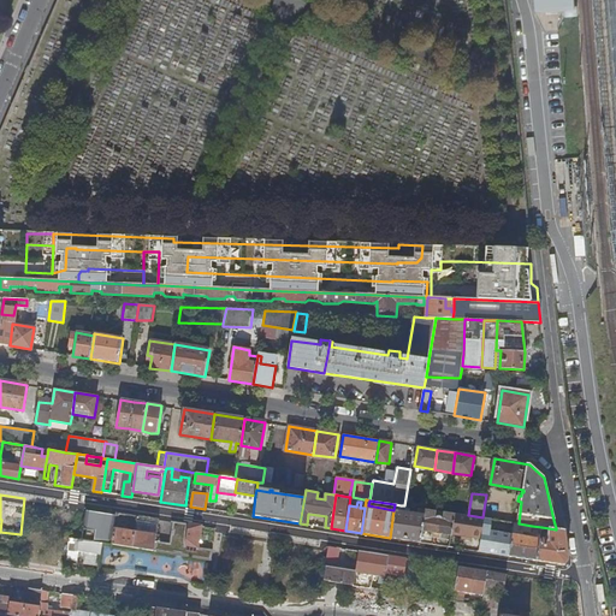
[(400,510),(401,505),(395,504),(394,510),(390,538),(420,543),(421,535),(426,509),(420,508),(420,514),(400,510)]
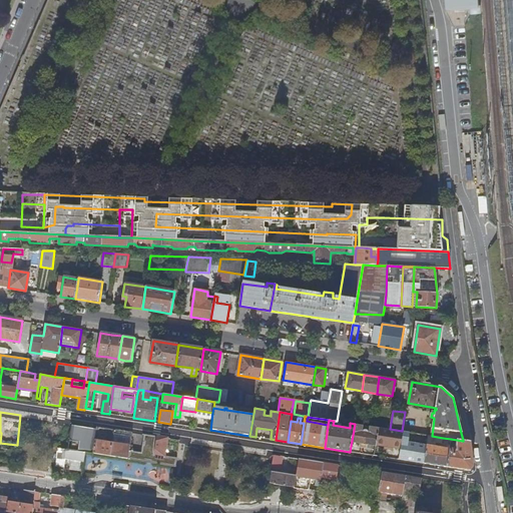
[(362,444),(376,446),(376,444),(379,428),(371,426),(370,426),(369,432),(368,432),(368,431),(366,429),(364,430),(364,431),(362,431),(363,425),(355,424),(351,446),(361,447),(362,444)]
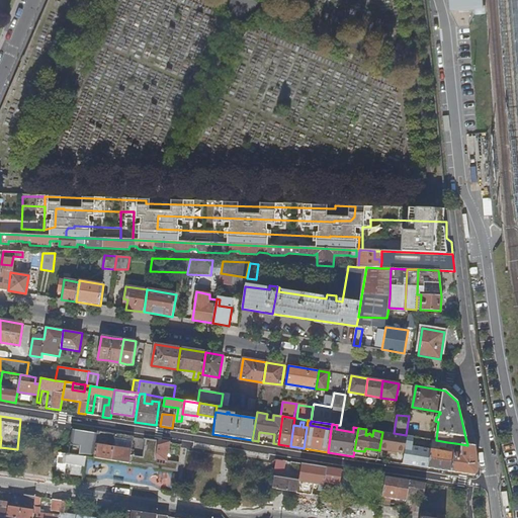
[(88,432),(75,430),(73,430),(69,454),(84,456),(88,432)]
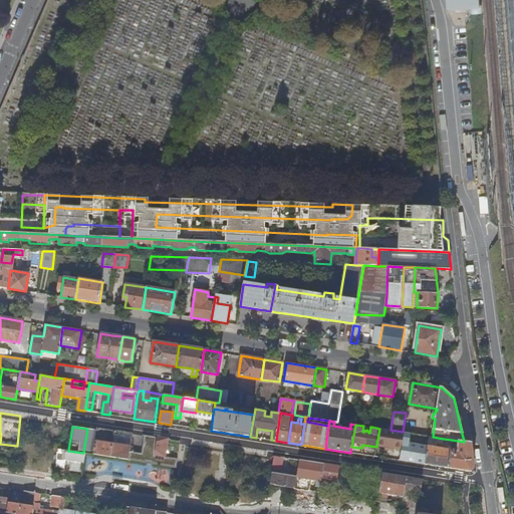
[(87,429),(83,453),(85,454),(93,455),(95,441),(97,430),(87,429)]
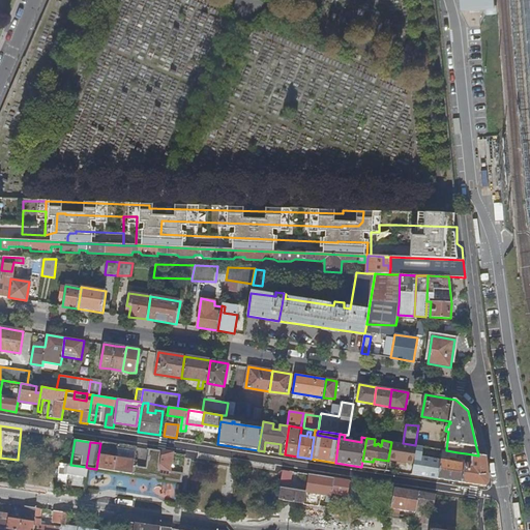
[(388,459),(414,463),(415,455),(417,445),(415,445),(403,443),(391,442),(388,459)]
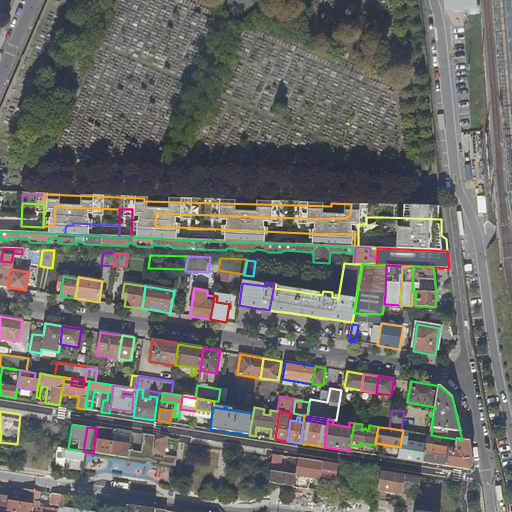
[(120,433),(121,430),(115,429),(112,442),(110,456),(119,457),(121,444),(117,443),(118,433),(120,433)]
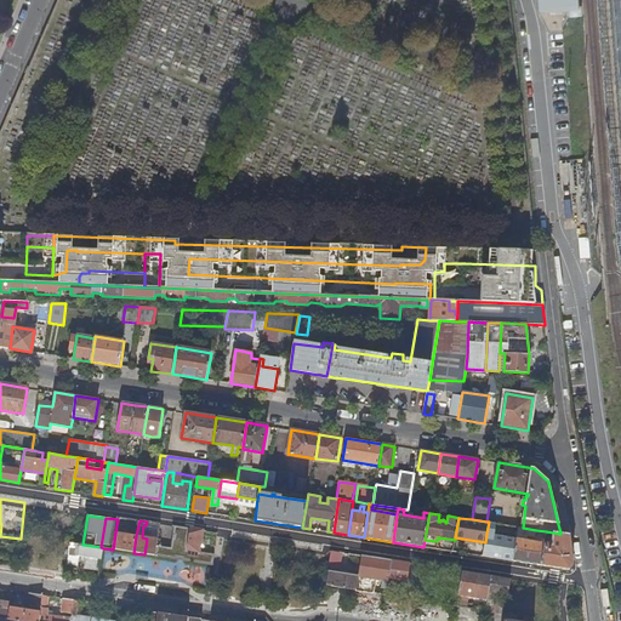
[(154,540),(147,539),(144,554),(155,556),(160,524),(157,523),(154,540)]
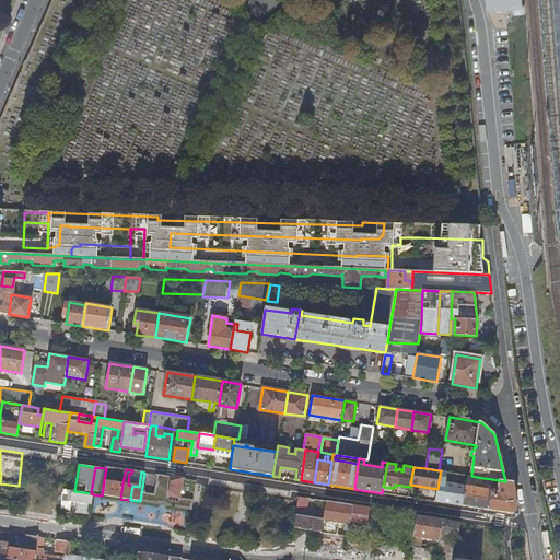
[(196,480),(166,475),(144,473),(140,501),(191,509),(196,480)]
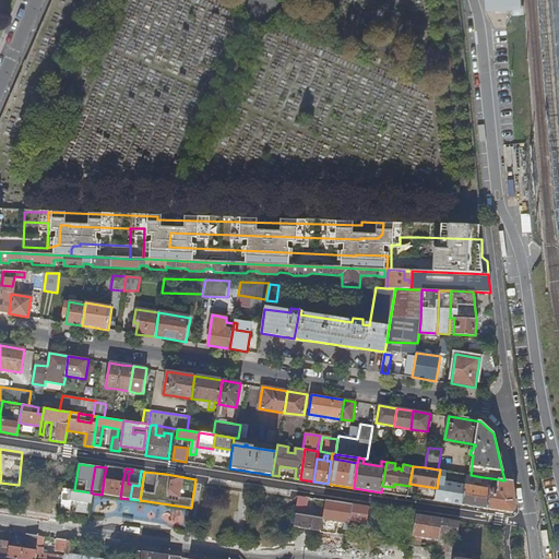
[(482,484),(483,477),(471,475),(467,474),(466,477),(465,485),(462,504),(487,509),(490,486),(487,485),(486,488),(474,486),(474,483),(482,484)]
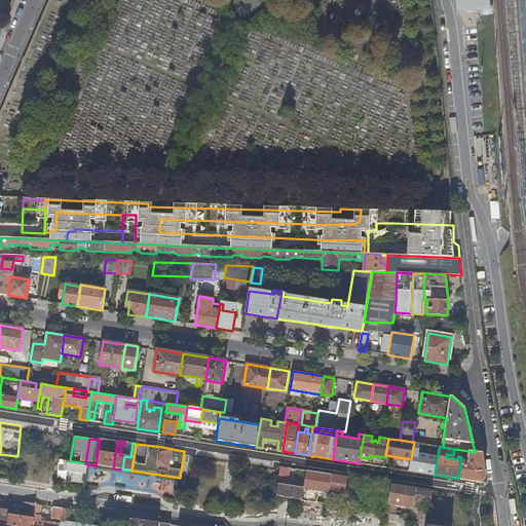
[(482,452),(475,451),(475,452),(462,450),(461,457),(458,479),(483,483),(485,479),(482,452)]
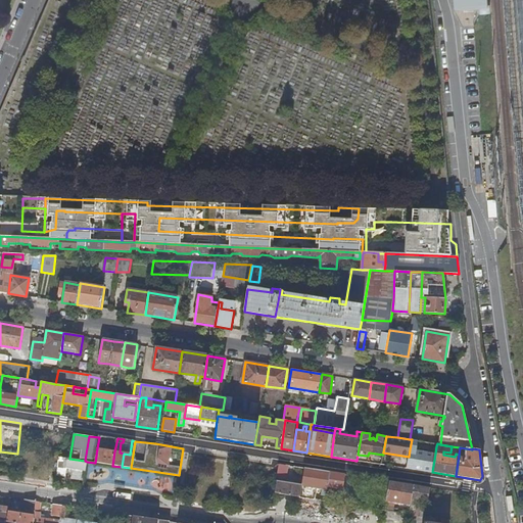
[(114,452),(97,448),(95,463),(112,466),(114,452)]
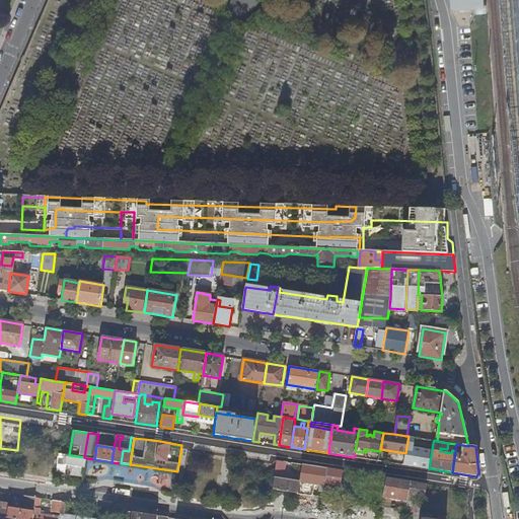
[(411,446),(406,446),(405,453),(403,465),(429,468),(432,450),(411,446)]
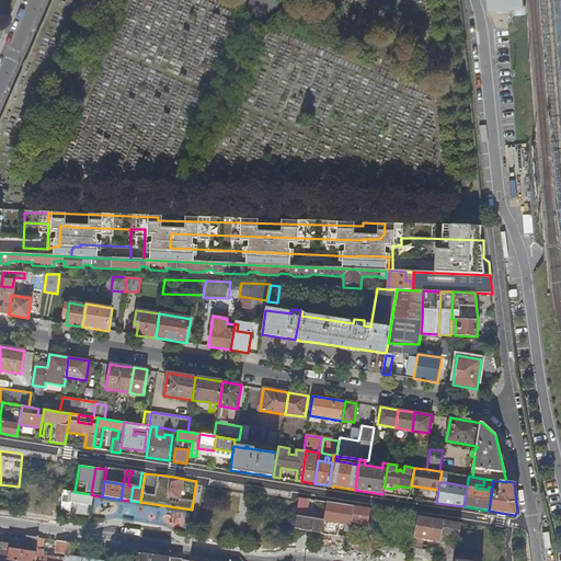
[(89,505),(92,505),(93,495),(91,494),(75,492),(64,491),(63,500),(71,501),(71,502),(78,503),(77,514),(88,515),(89,505)]
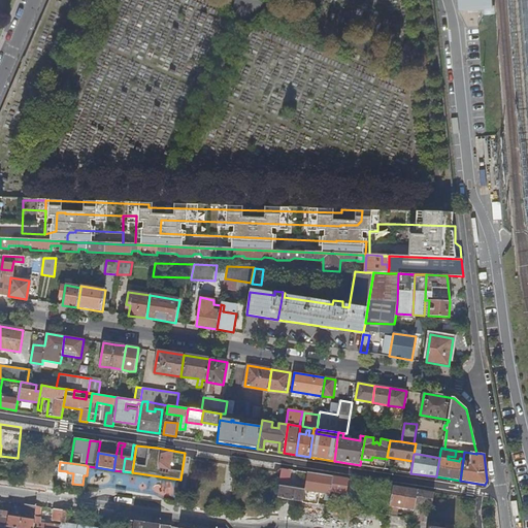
[(288,483),(290,469),(282,468),(282,472),(277,497),(290,499),(303,501),(305,487),(302,487),(302,489),(286,487),(287,483),(288,483)]
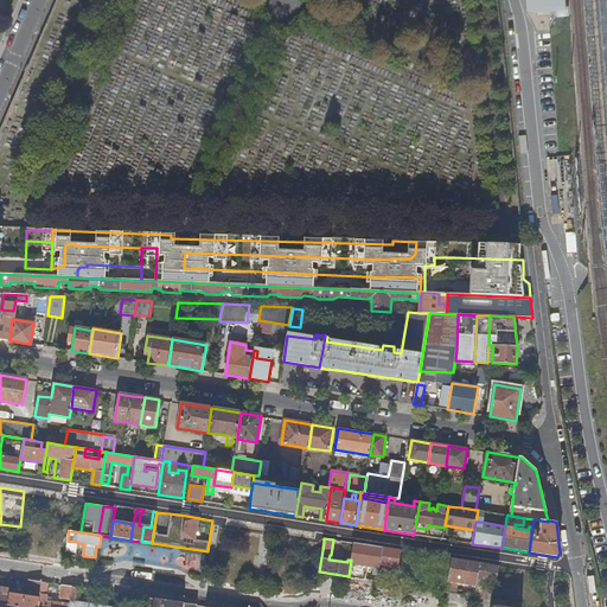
[(376,572),(379,573),(381,566),(383,548),(353,543),(352,555),(351,560),(349,576),(358,579),(365,580),(368,567),(377,568),(376,572)]
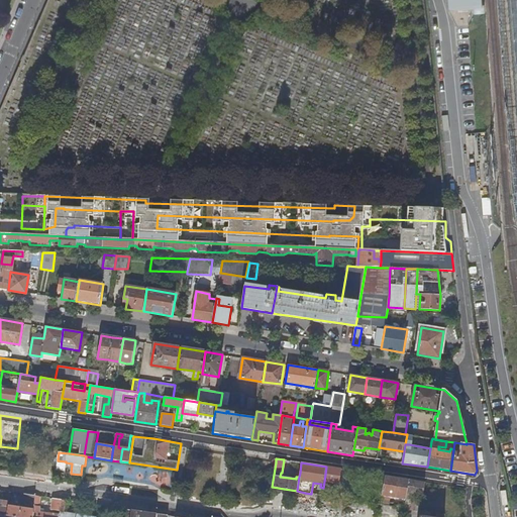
[(338,484),(341,469),(326,467),(324,482),(338,484)]
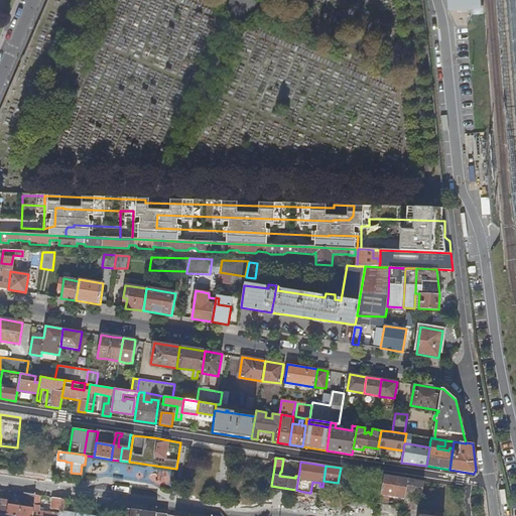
[(390,496),(405,499),(406,492),(408,479),(385,475),(384,481),(381,498),(380,503),(388,505),(390,496)]
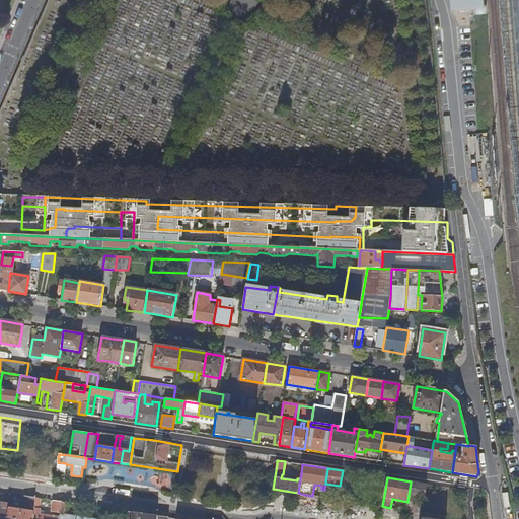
[(366,499),(383,501),(386,484),(369,482),(366,499)]
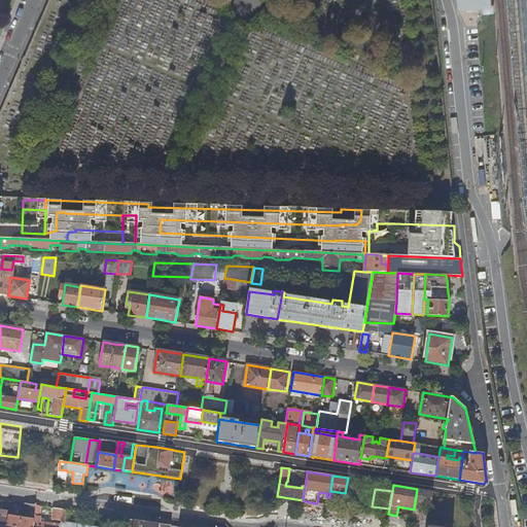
[(422,511),(414,510),(413,515),(413,518),(428,520),(433,491),(417,489),(415,502),(423,503),(422,511)]
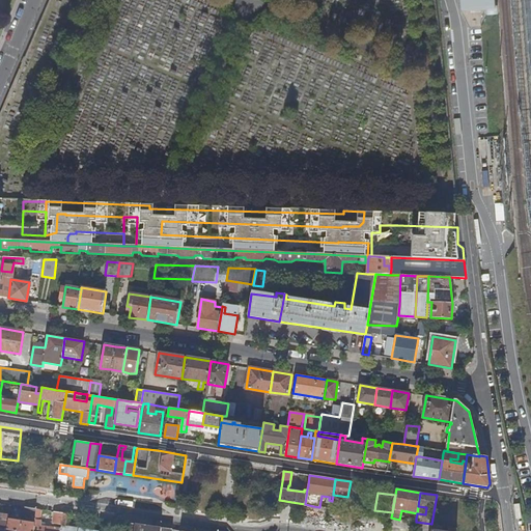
[(27,523),(8,521),(5,530),(32,530),(36,509),(25,507),(24,514),(28,519),(27,523)]
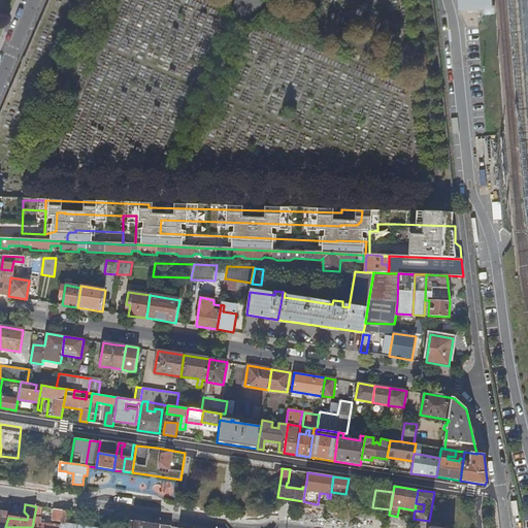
[(37,522),(40,507),(36,506),(32,527),(60,527),(61,526),(37,522)]
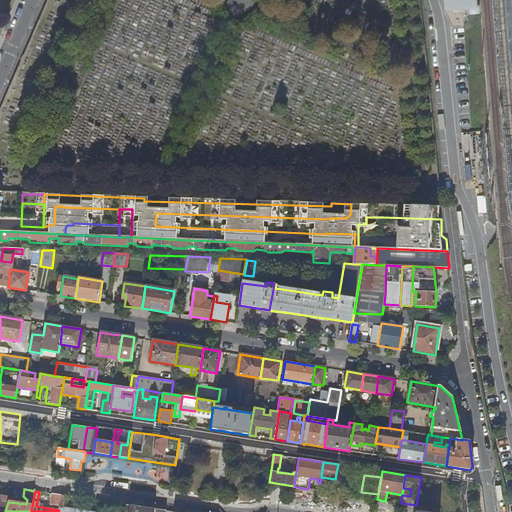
[(51,505),(60,506),(61,495),(52,494),(51,505)]
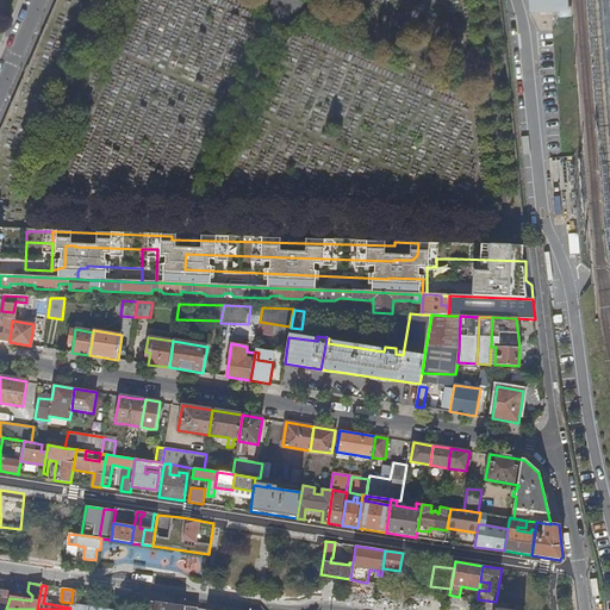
[(0,590),(0,609),(5,609),(6,609),(10,598),(10,591),(0,590)]
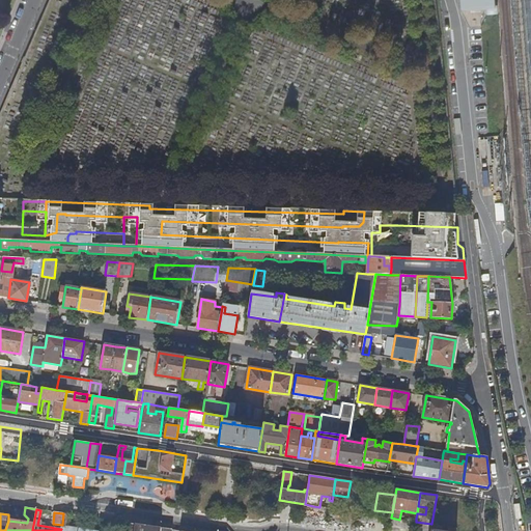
[(65,527),(67,514),(63,513),(62,525),(61,529),(60,530),(91,530),(80,529),(65,527)]
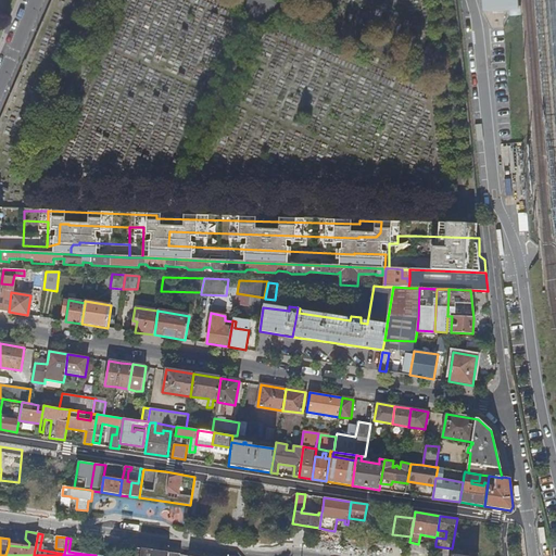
[(115,547),(106,546),(105,555),(113,555),(115,547)]
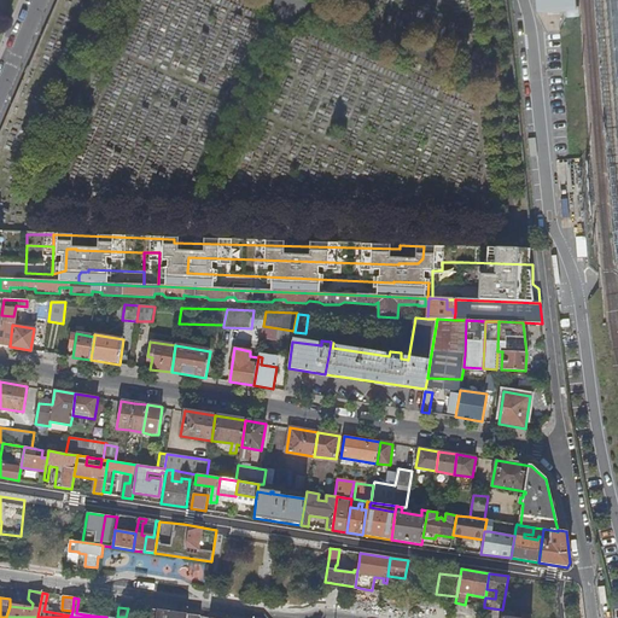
[(141,607),(140,617),(155,617),(157,610),(141,607)]
